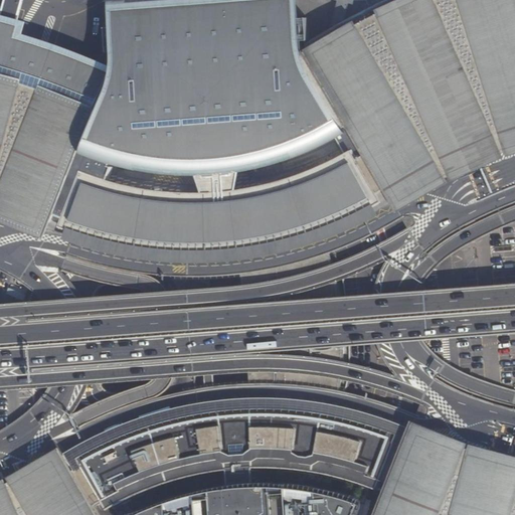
[(0,220),(38,235),(47,215),(62,180),(74,154),(105,82),(108,65),(65,49),(21,34),(24,22),(17,20),(22,0),(1,0),(0,6),(0,220)]
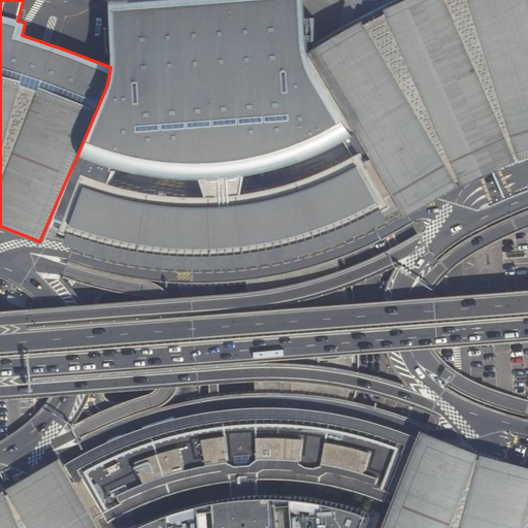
[(177,0),(107,4),(110,67),(107,85),(76,158),(144,175),(198,180),(203,198),(239,196),(242,177),(291,166),(325,152),(356,136),(330,96),(305,53),(301,0),(177,0)]
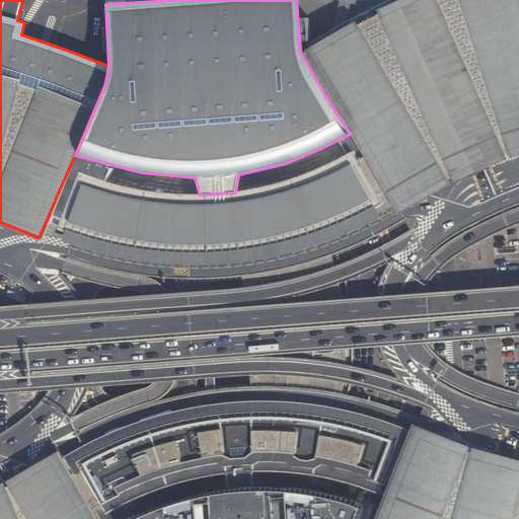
[(518,0),(386,0),(363,15),(334,31),(300,52),(324,94),(350,134),(358,149),(390,204),(395,213),(446,188),(504,162),(518,157),(518,0)]
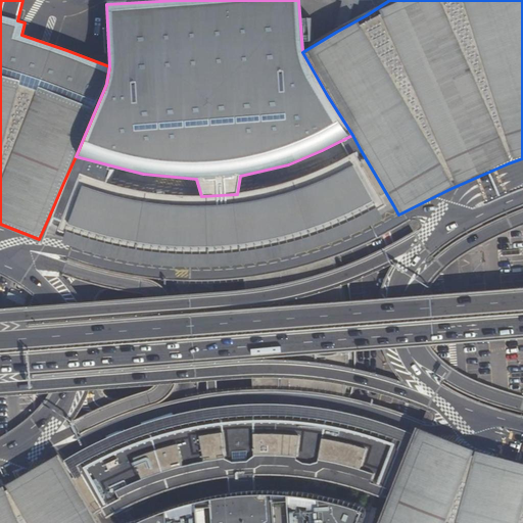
[(361,150),(336,163),(283,184),(237,194),(201,196),(163,194),(119,184),(93,176),(79,171),(73,186),(63,183),(48,219),(58,223),(54,232),(96,245),(148,256),(192,258),(232,257),(278,250),(320,239),(352,228),(379,215),(393,205),(361,150)]
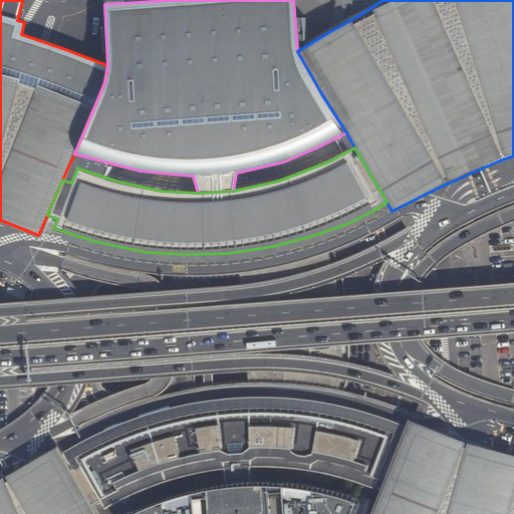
[(113,434),(69,460),(61,465),(92,503),(106,496),(110,503),(133,493),(152,485),(166,480),(183,475),(214,468),(224,467),(247,463),(277,464),(301,466),(335,473),(380,487),(404,431),(390,426),(361,419),(314,410),(260,405),(235,405),(180,409),(113,434)]
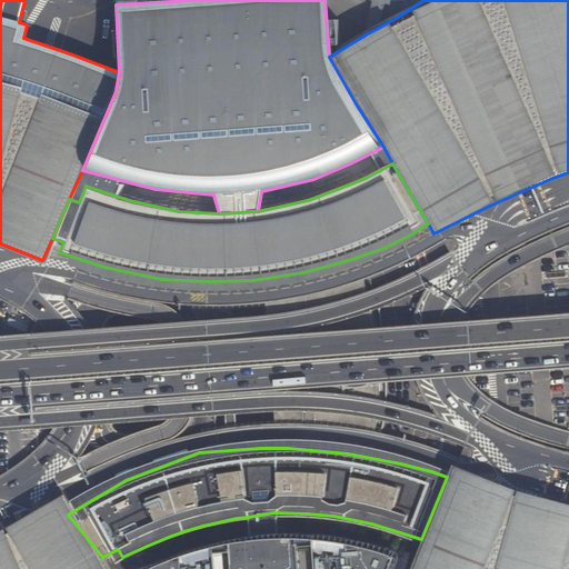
[(568,568),(568,510),(512,493),(450,470),(447,477),(421,539),(408,568),(568,568)]
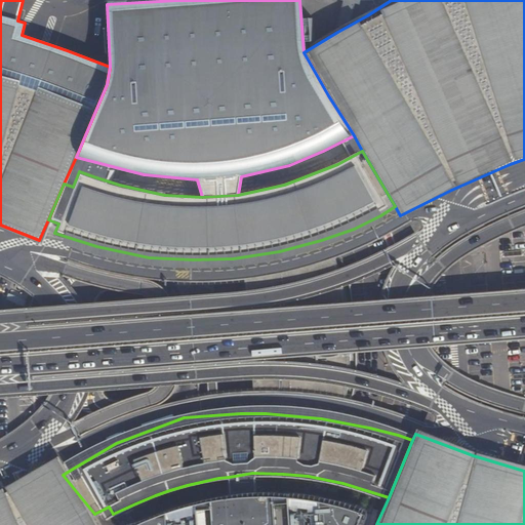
[(0,524),(101,524),(94,514),(63,475),(54,461),(2,492),(0,492),(0,524)]
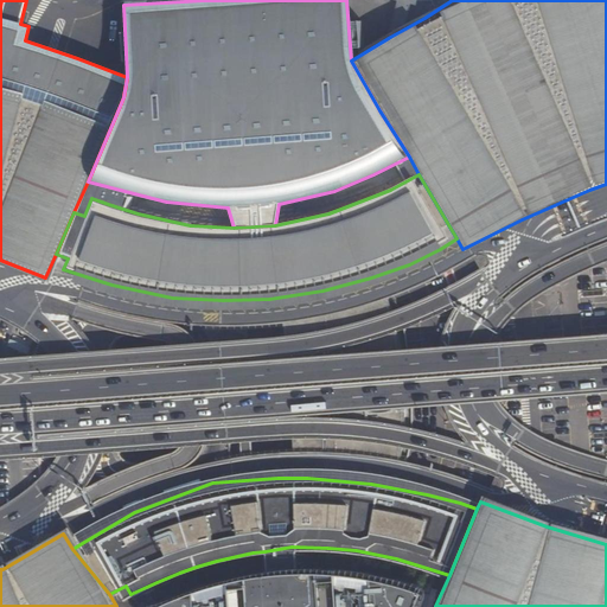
[(420,606),(428,590),(378,577),(357,573),(320,570),(293,572),(292,547),(264,551),(267,574),(251,577),(235,581),(228,582),(199,590),(159,606),(420,606)]
